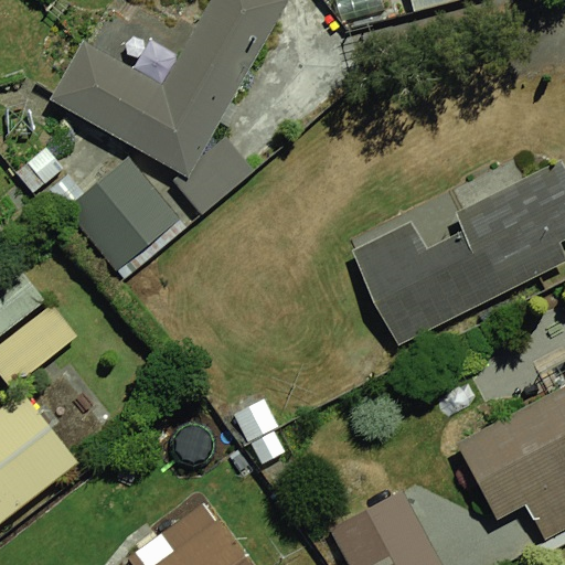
[(83,41),(50,100),(189,178),(290,0),(213,0),(166,87),(83,41)]
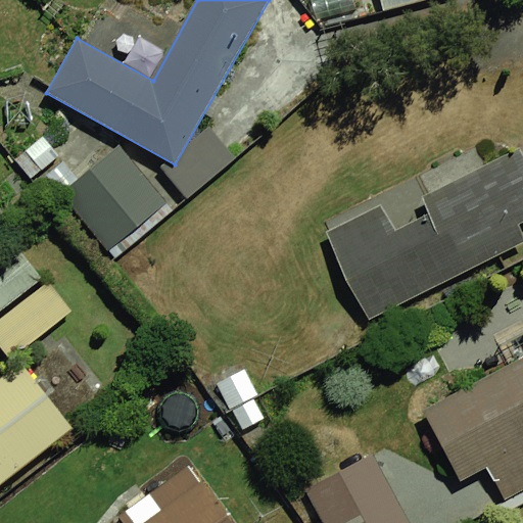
[(380,206),(325,234),(369,320),(522,242),(522,235),(520,226),(522,224),(522,145),(522,143),(419,193),(429,214),(395,230),(380,206)]
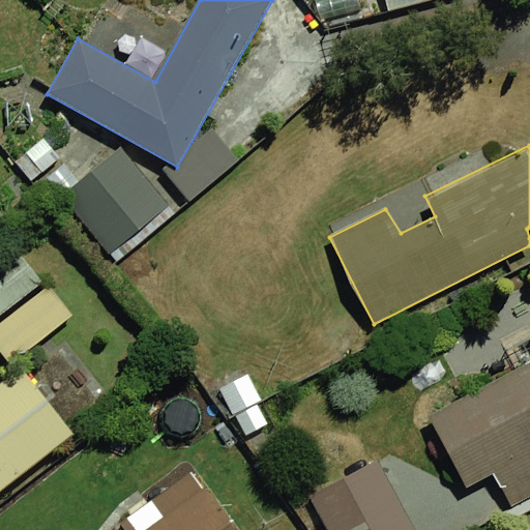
[(120,147),(61,197),(110,255),(169,205),(120,147)]
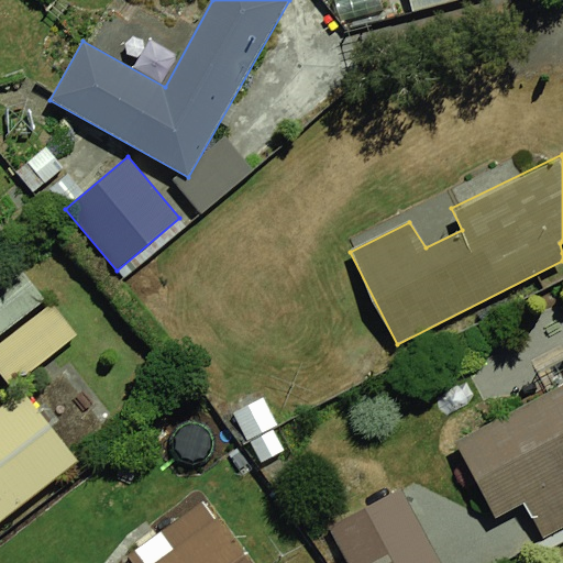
[(19,266),(0,280),(0,374),(17,395),(80,343),(19,266)]
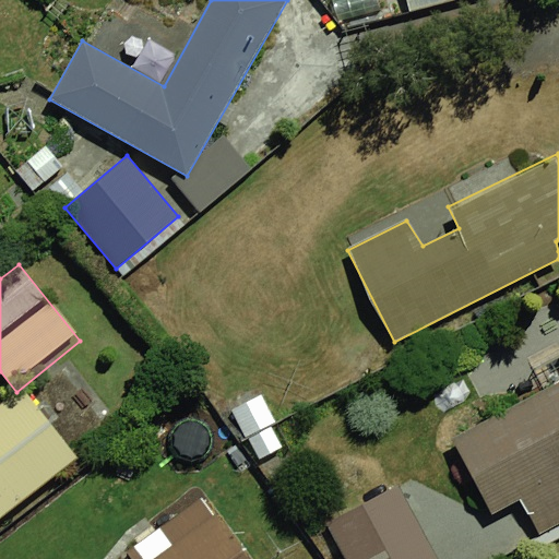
[(558,384),(456,431),(495,515),(526,500),(537,523),(558,512),(558,384)]
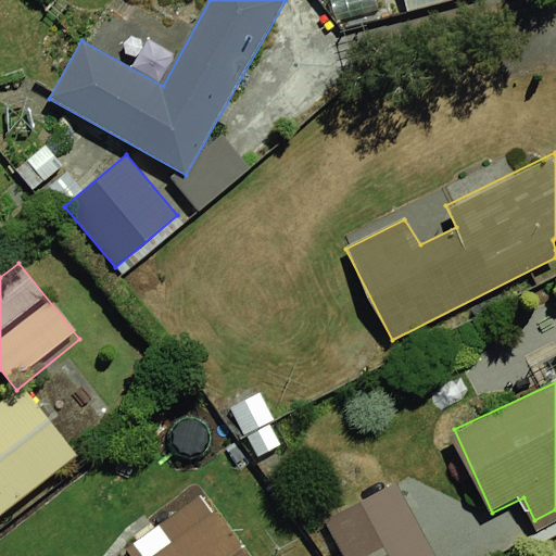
[(39,394),(0,422),(0,545),(98,475),(39,394)]
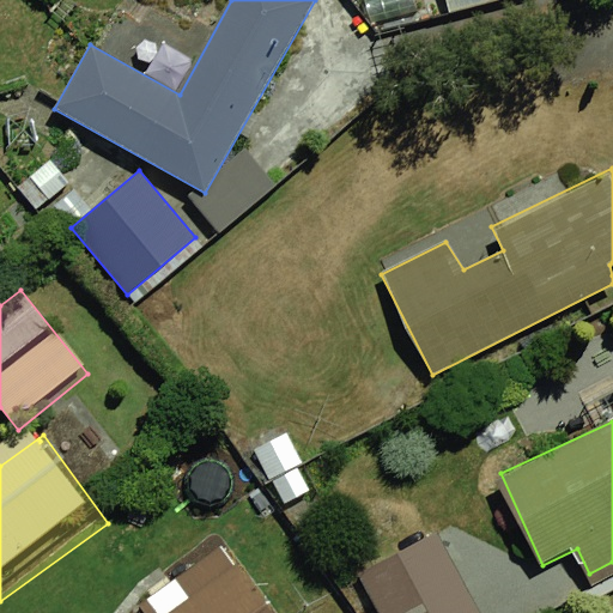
[(477,612),(438,536),(344,583),(358,612),(477,612)]
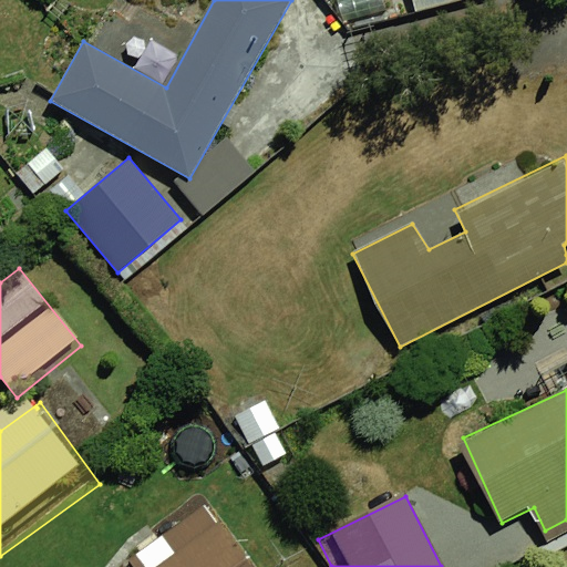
[(265,566),(237,525),(175,566),(265,566)]
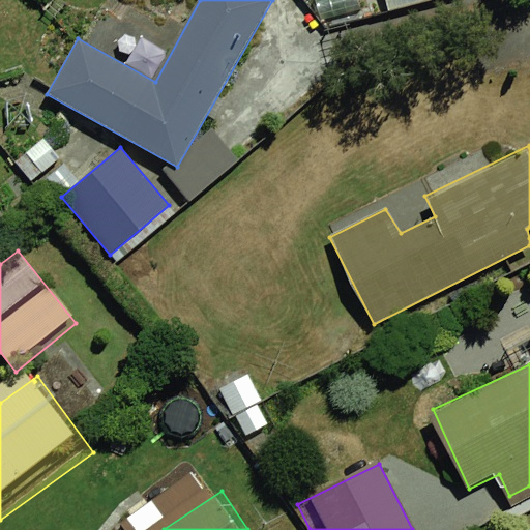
All buildings are outlined.
